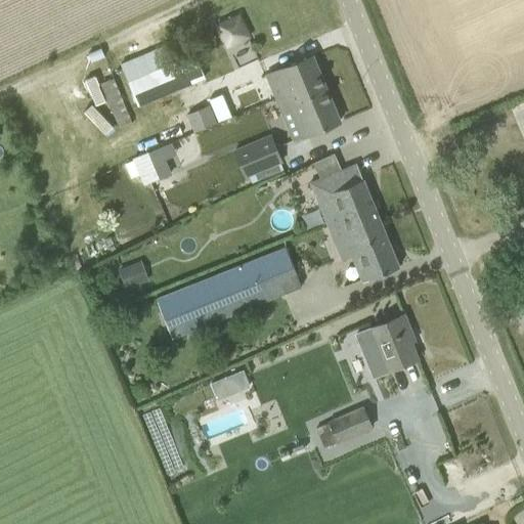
[(228,40),(233,42),(249,36),(239,15),(221,24),(228,40)]
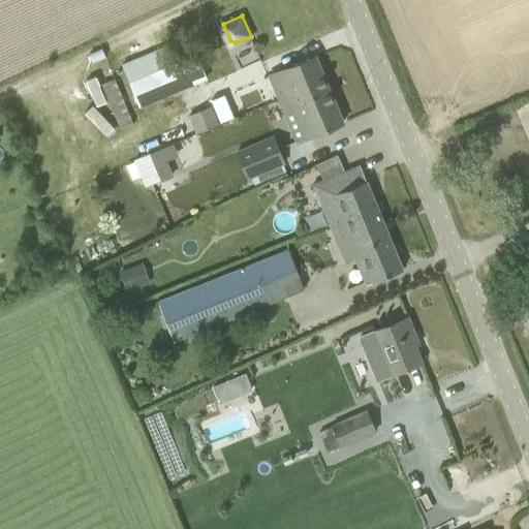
[(199,55),(131,83),(142,107),(210,80),(199,55)]
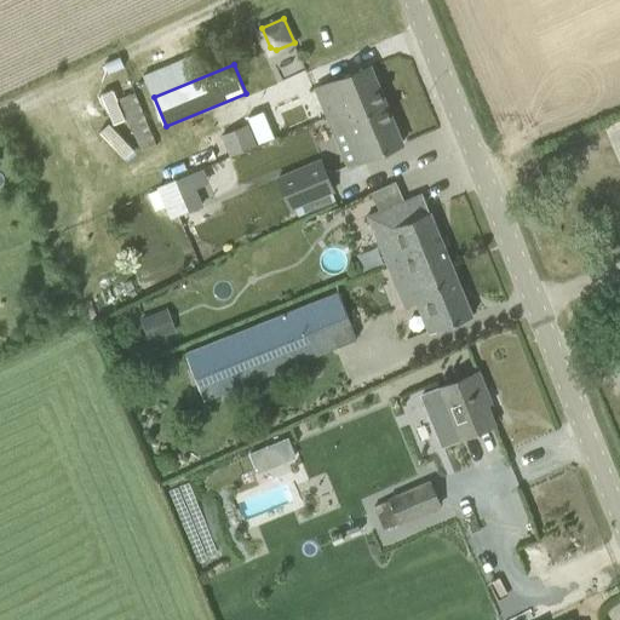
[(317,87),(328,115),(346,108),(350,119),(386,104),(369,65),(317,87)]
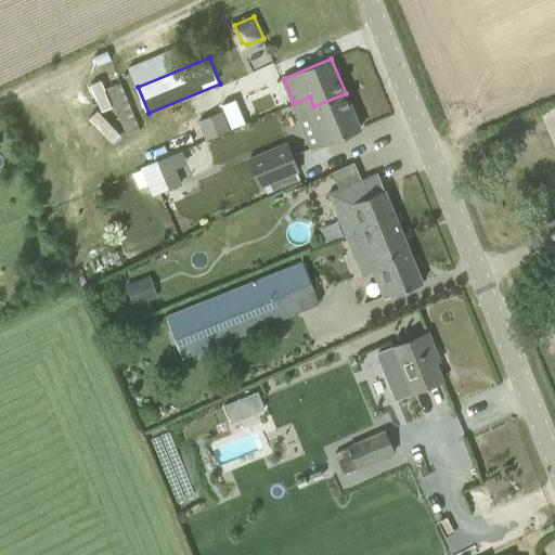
[(140,128),(120,82),(106,88),(126,134),(140,128)]
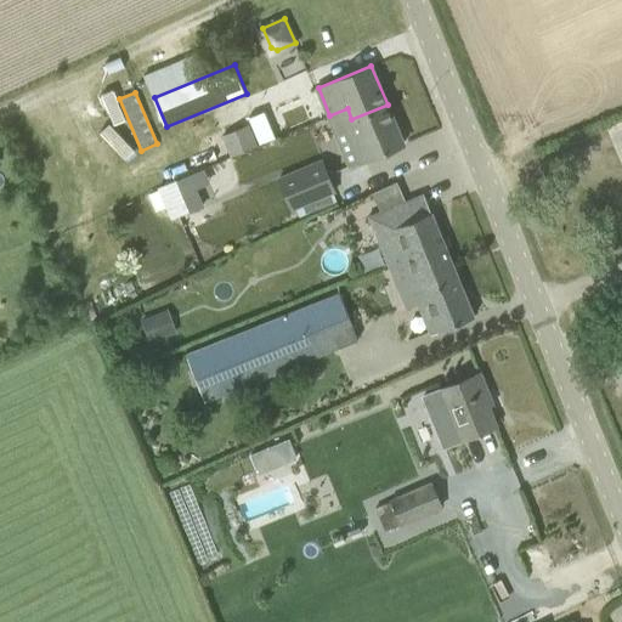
[(351,167),(403,145),(388,105),(351,119),(348,108),(329,116),(351,167)]
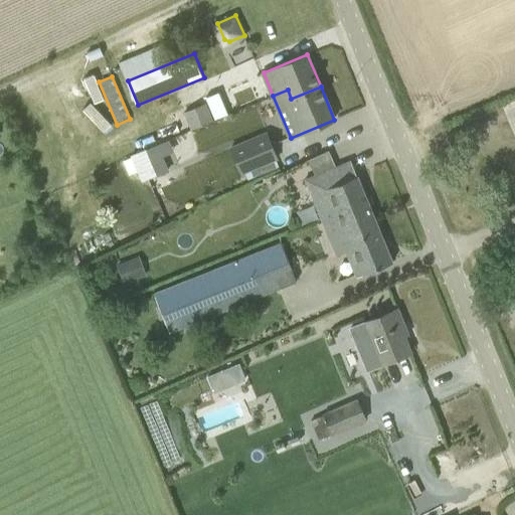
[(277,158),(267,133),(231,148),(241,172),(277,158)]
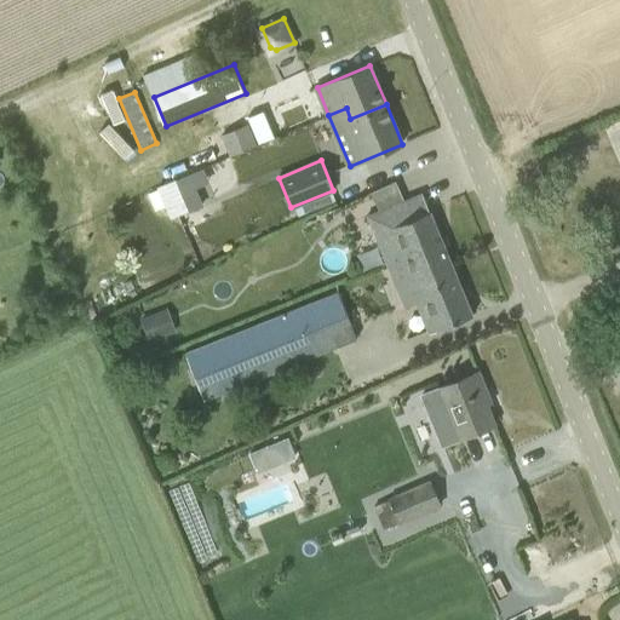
[(360,275),(388,264),(407,256),(414,275),(451,260),(423,194),(368,216),(375,235),(348,246),(360,275)]
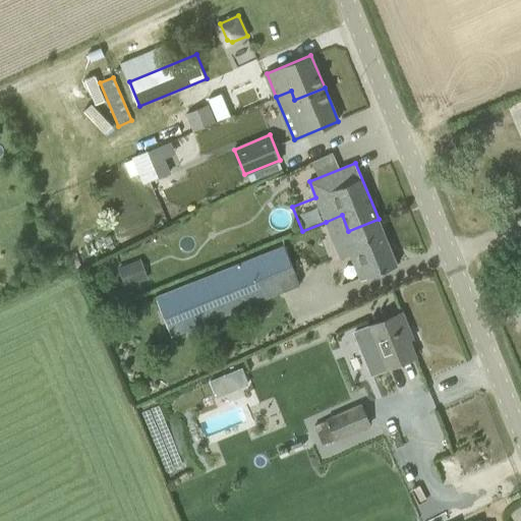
[(342,215),(326,222),(340,258),(356,251),(366,278),(397,266),(379,219),(348,231),(342,215)]
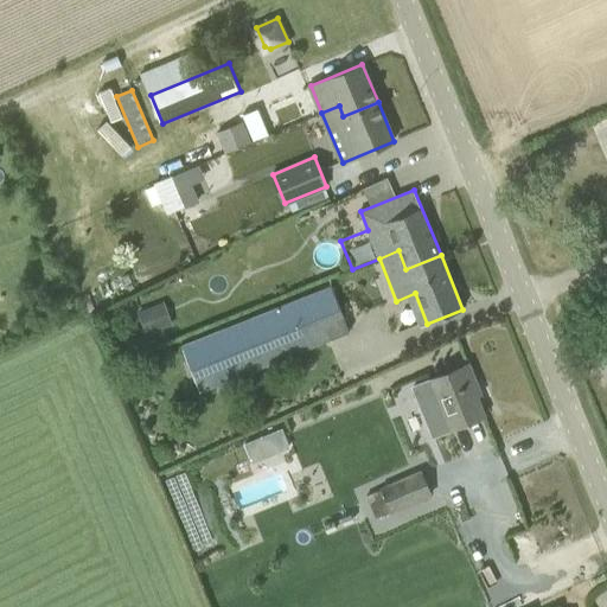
[(219,384),(349,333),(331,286),(181,345),(200,393),(219,384)]
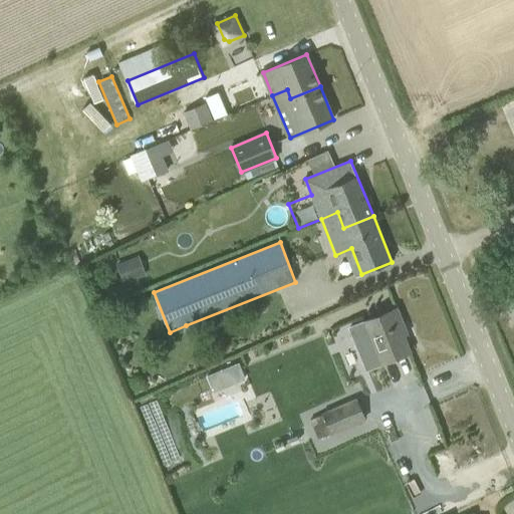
[(116,265),(122,282),(142,275),(136,258),(116,265)]
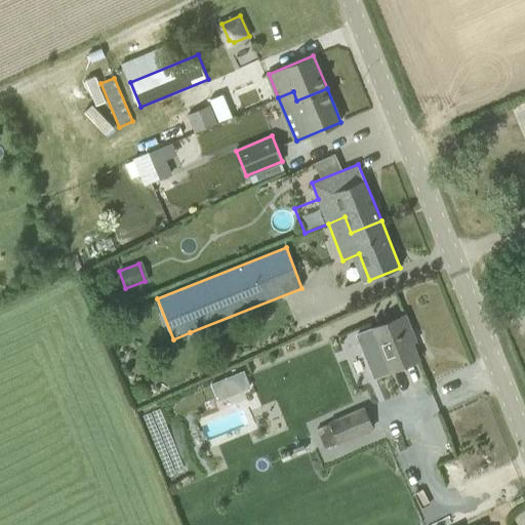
[(390,371),(418,359),(409,334),(412,333),(405,315),(373,328),(390,371)]
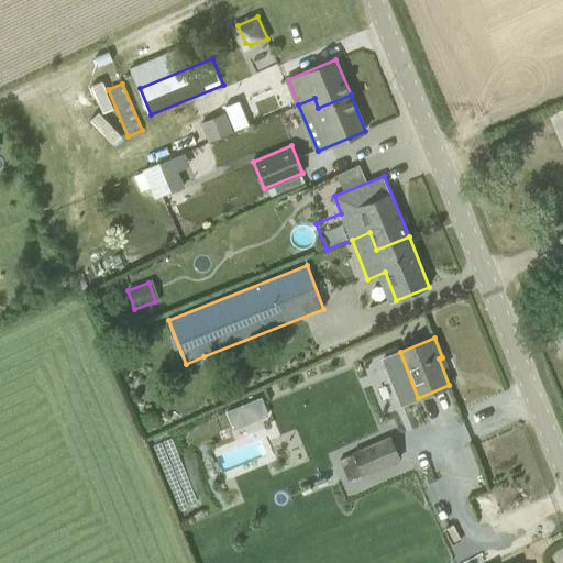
[(261,417),(268,412),(262,396),(253,399),(261,417)]
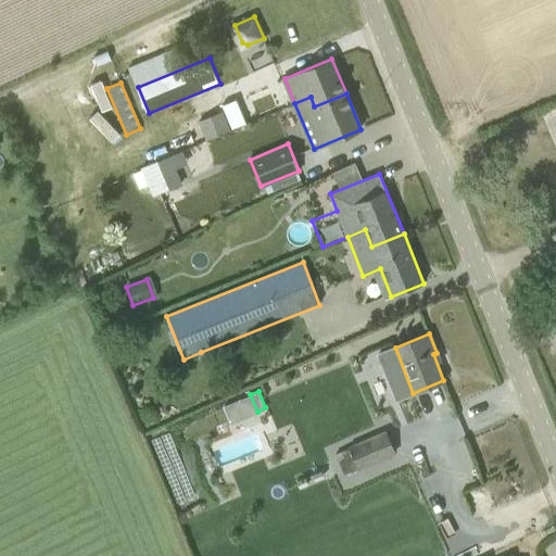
[(350,447),(351,450),(336,456),(344,475),(395,453),(386,432),(350,447)]
